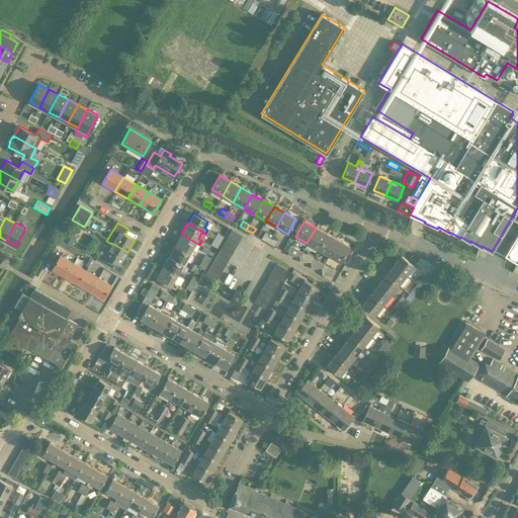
[(318,249),(327,234),(316,228),(307,243),(318,249)]
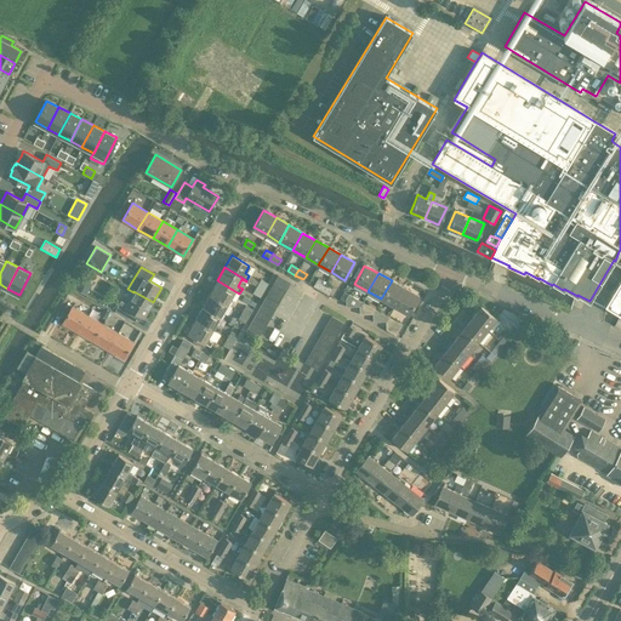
[(79,291),(85,280),(78,275),(72,286),(79,291)]
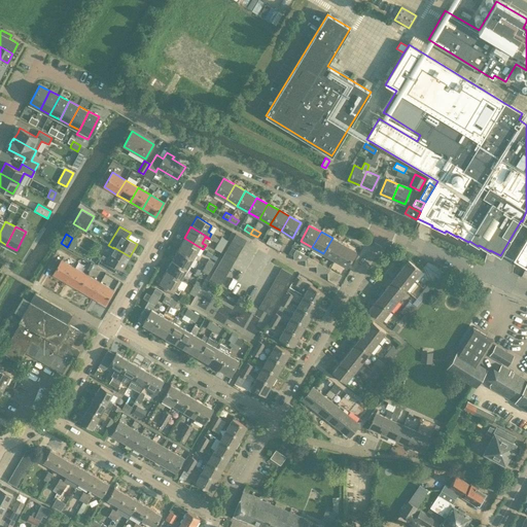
[(232,240),(243,247),(246,240),(236,234),(232,240)]
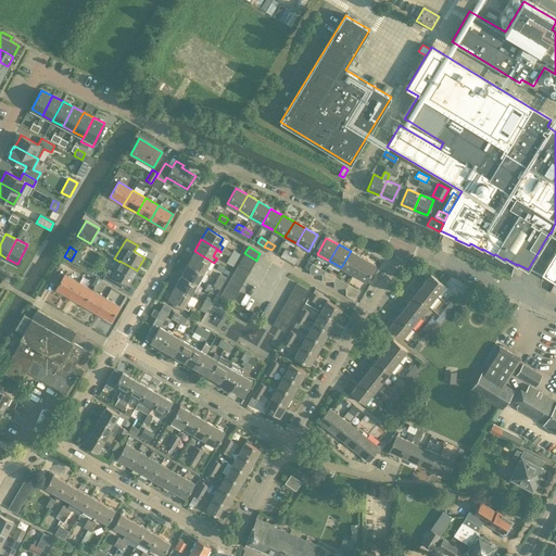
[(214,264),(214,263),(194,251),(188,263),(203,272),(210,261),(214,264)]
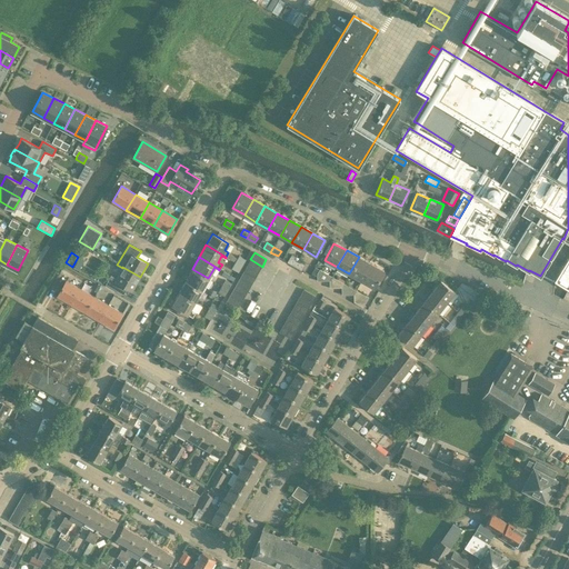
[(236,262),(241,266),(245,260),(238,257),(236,262)]
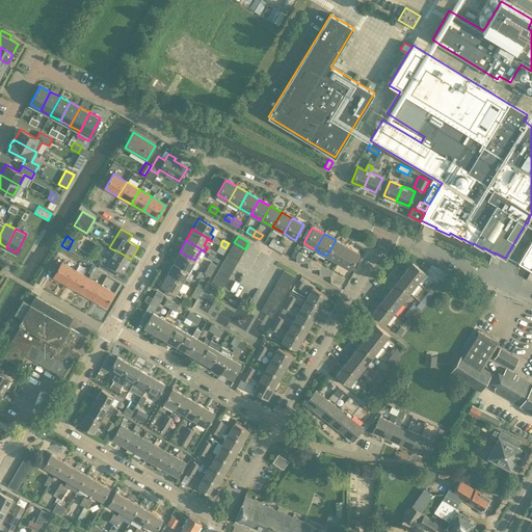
[(338,262),(346,246),(336,240),(326,256),(338,262)]
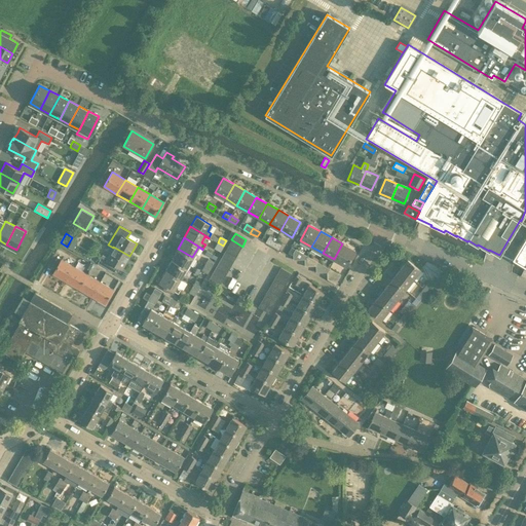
[(525,266),(525,237),(513,259),(525,266)]
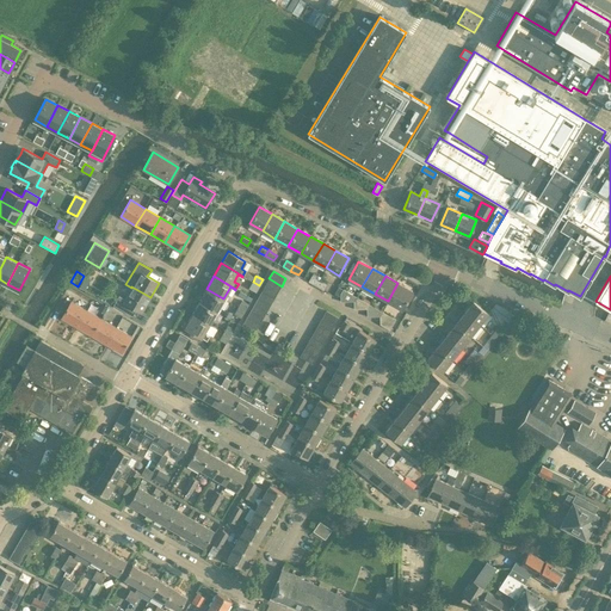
[(282,287),(269,278),(265,285),(277,292),(282,287)]
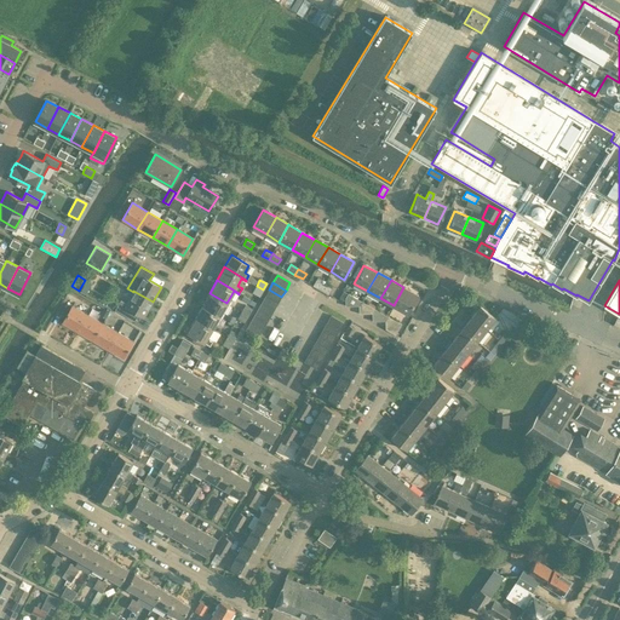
[(323,283),(321,290),(329,294),(332,288),(323,283)]
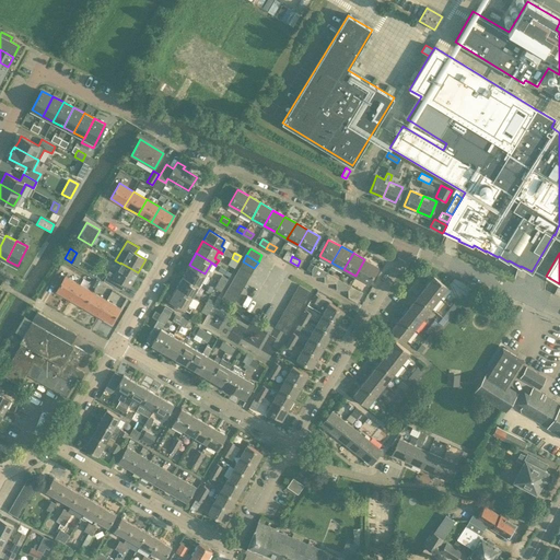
[(234,268),(237,261),(232,258),(228,265),(234,268)]
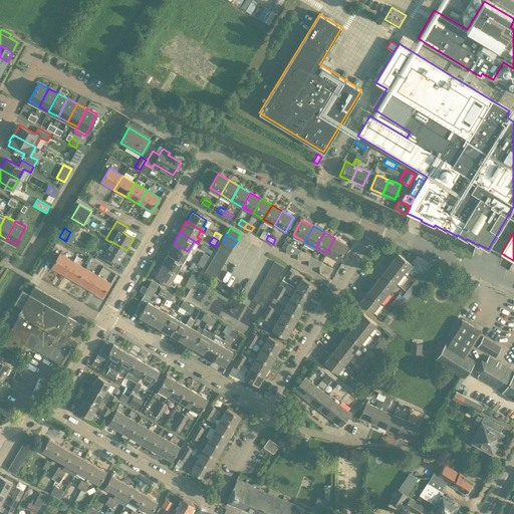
[(346,244),(334,238),(326,253),(337,260),(346,244)]
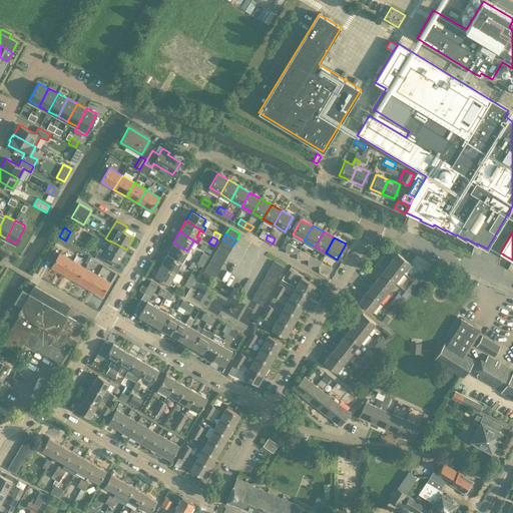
[(222,239),(219,244),(229,250),(232,245),(222,239)]
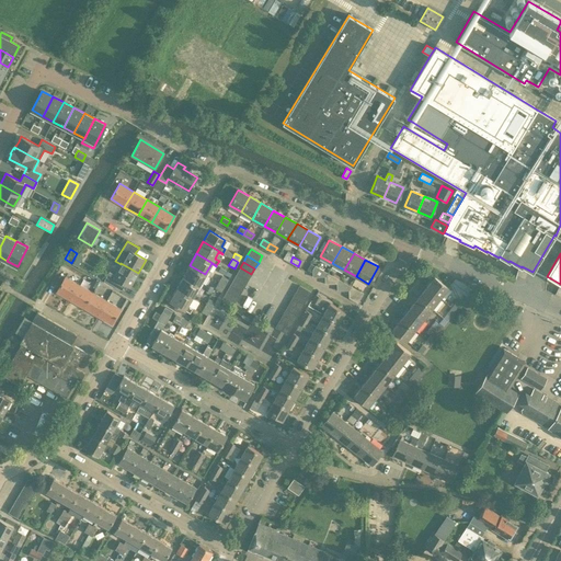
[(129,287),(138,273),(121,263),(115,274),(110,271),(104,279),(122,289),(125,284),(129,287)]
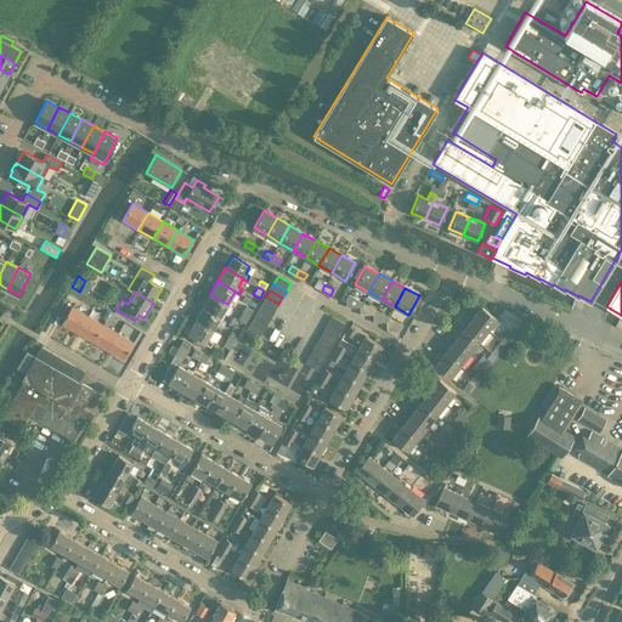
[(210,294),(203,306),(220,317),(227,304),(210,294)]
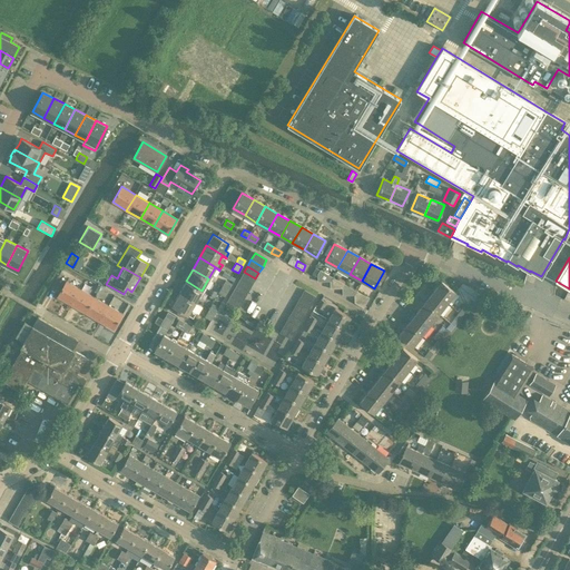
[(330,281),(332,277),(320,271),(317,274),(317,277),(317,282),(330,281)]
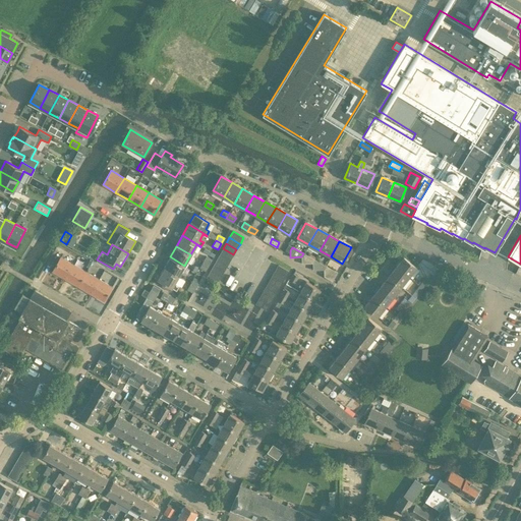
[(215,254),(205,248),(204,251),(214,257),(215,254)]
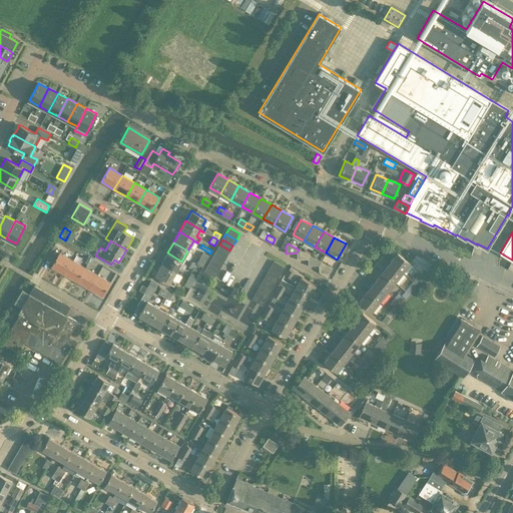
[(229,250),(219,244),(216,249),(226,257),(229,250)]
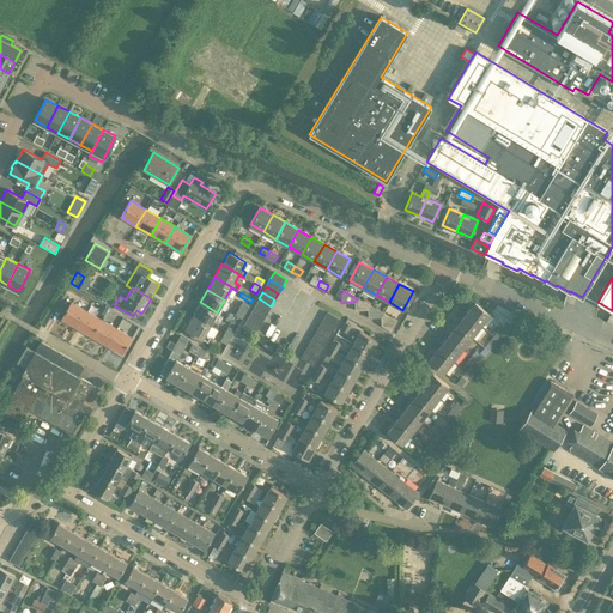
[(259,298),(255,305),(267,313),(271,307),(259,298)]
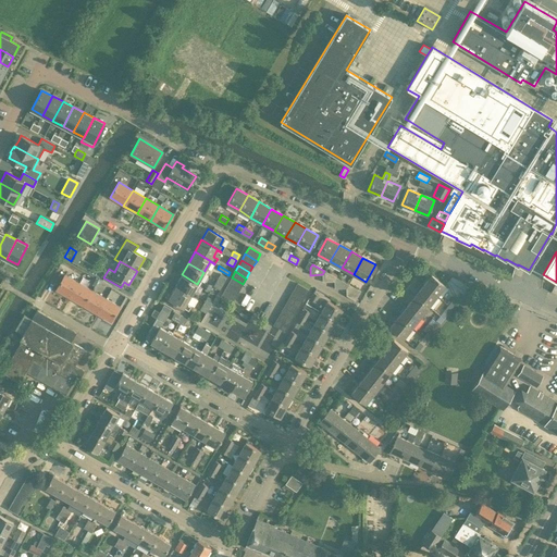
[(322,282),(334,281),(336,277),(324,271),(322,274),(322,282)]
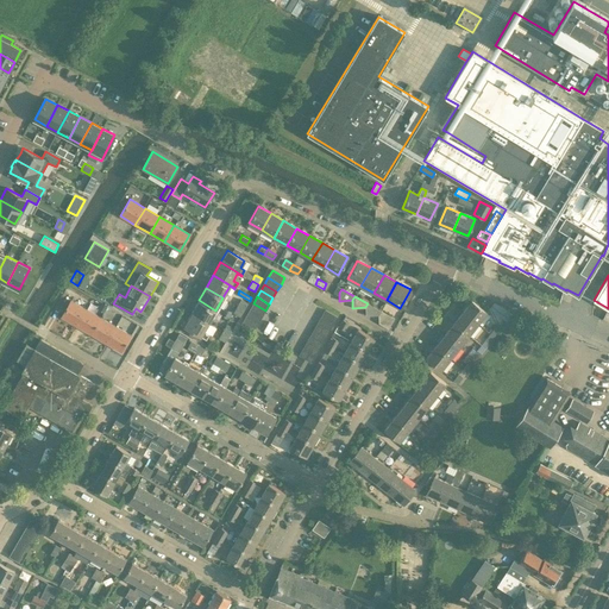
[(472,299),(462,312),(477,324),(487,312),(472,299)]
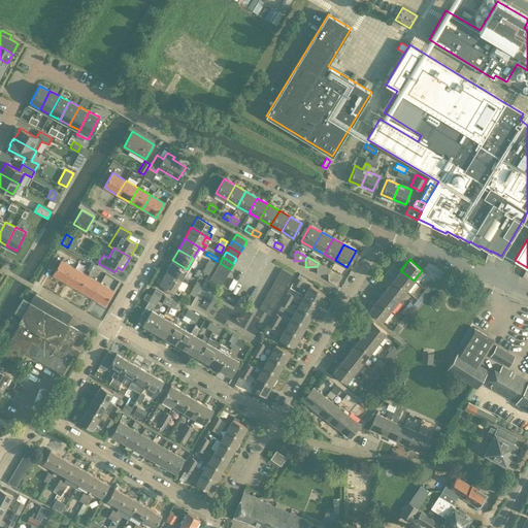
[(53,275),(66,283),(74,268),(61,260),(58,266),(53,275)]
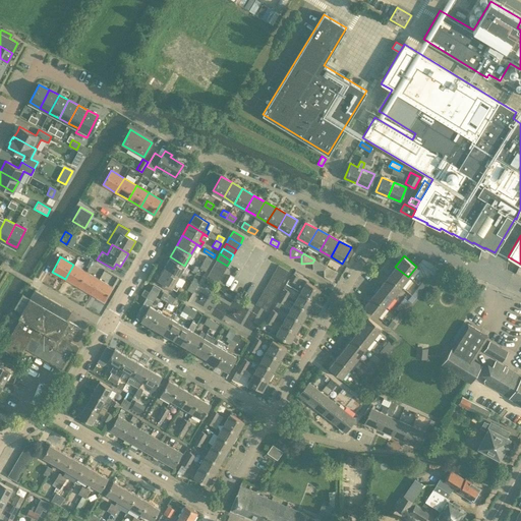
[(163,268),(178,277),(184,266),(170,256),(163,268)]
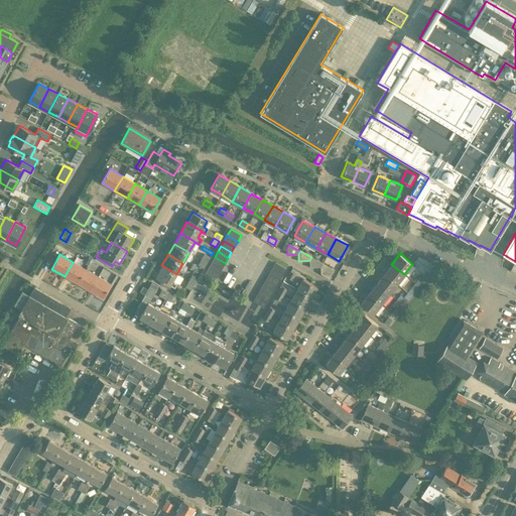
[(201,259),(207,263),(210,257),(204,254),(201,259)]
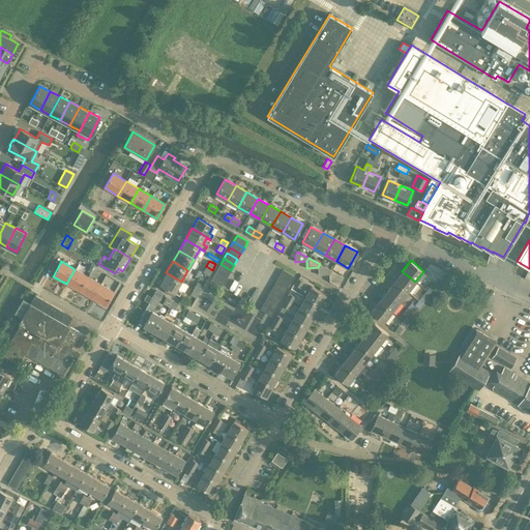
[(231,270),(221,264),(217,269),(228,275),(231,270)]
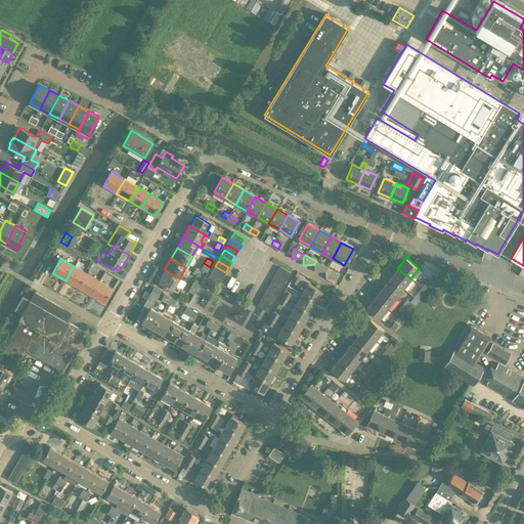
[(314,271),(325,270),(328,267),(316,261),(314,264),(314,271)]
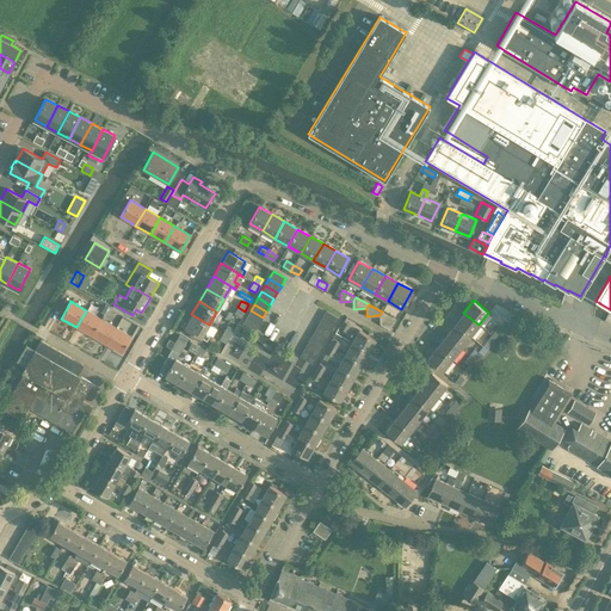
[(497,304),(492,310),(497,314),(501,308),(497,304)]
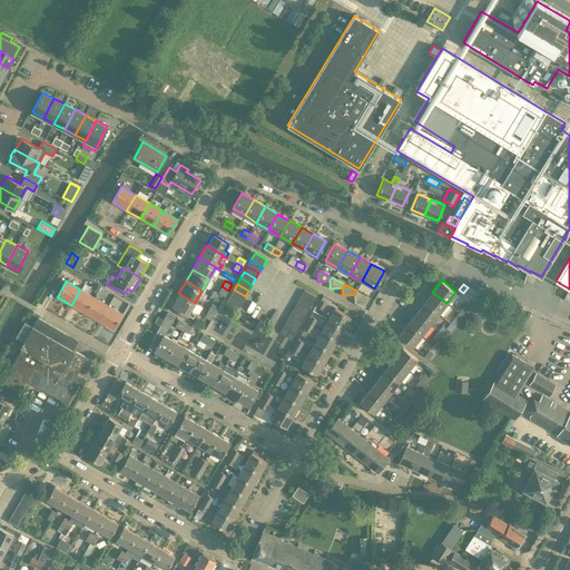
[(225,296),(228,291),(222,286),(218,293),(225,296)]
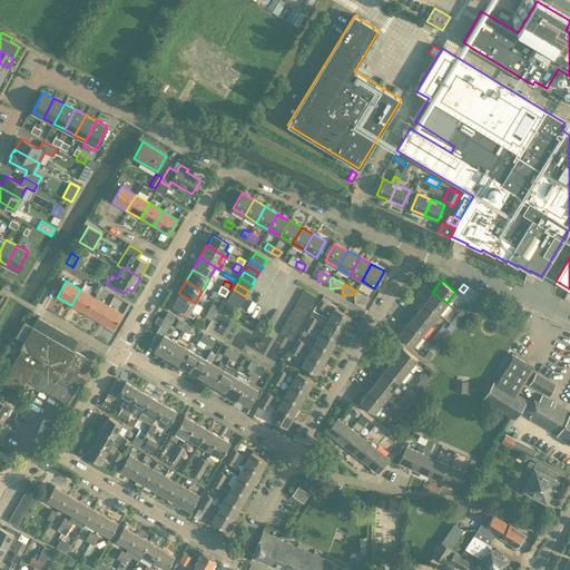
[(85,313),(94,297),(80,290),(71,305),(85,313)]
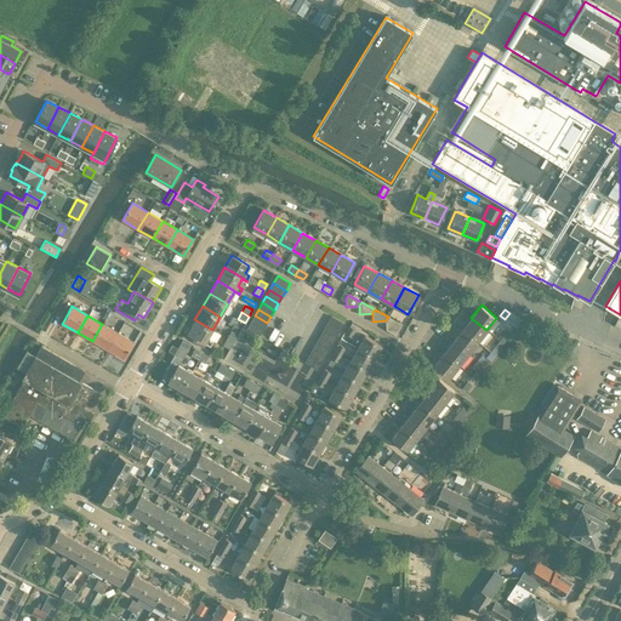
[(267,323),(255,315),(250,323),(263,330),(267,323)]
